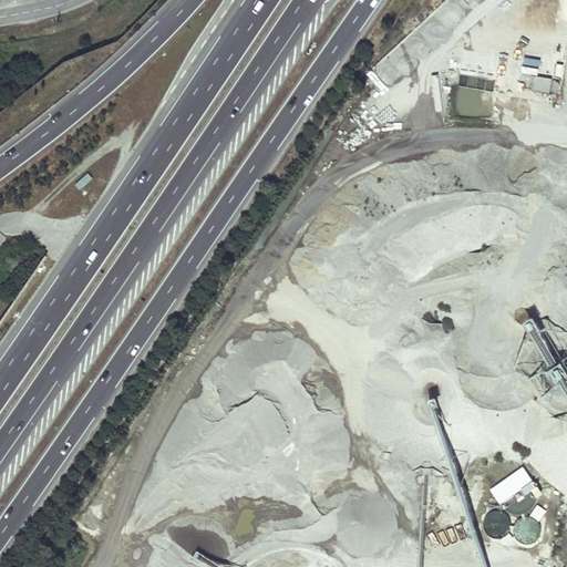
[(524,57),(521,72),(537,75),(540,60),(524,57)]
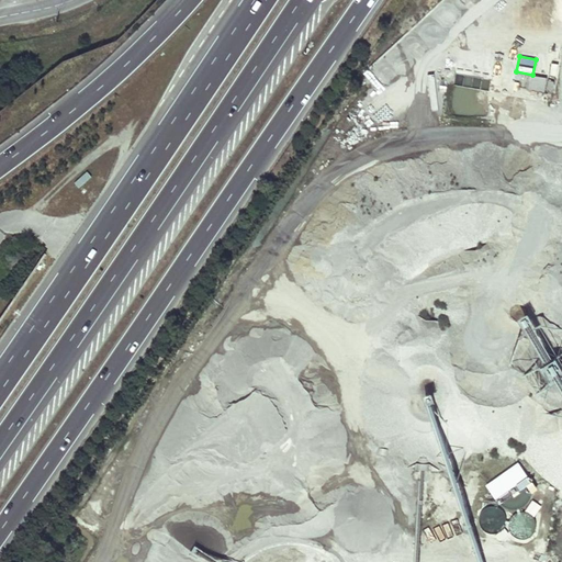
[(546,89),(547,76),(526,75),(526,89),(546,89)]
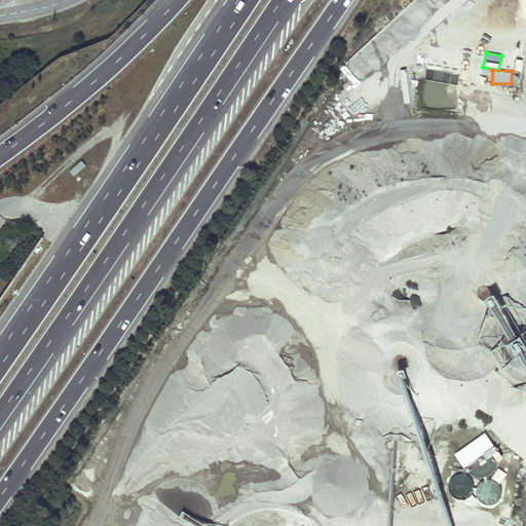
[(75,174),(85,164),(81,160),(71,170),(75,174)]
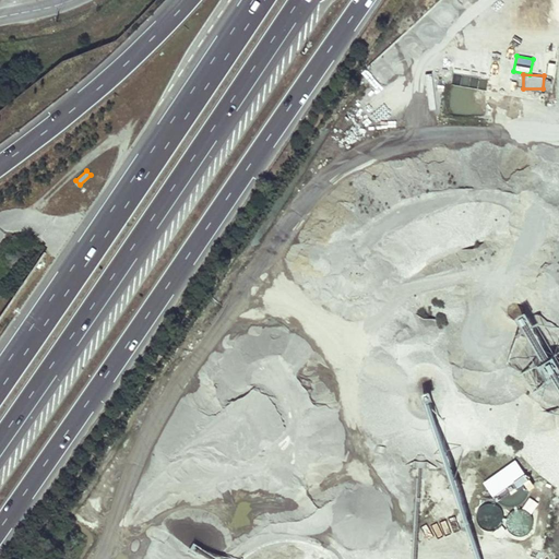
[(483,480),(495,499),(528,478),(518,460),(483,480)]
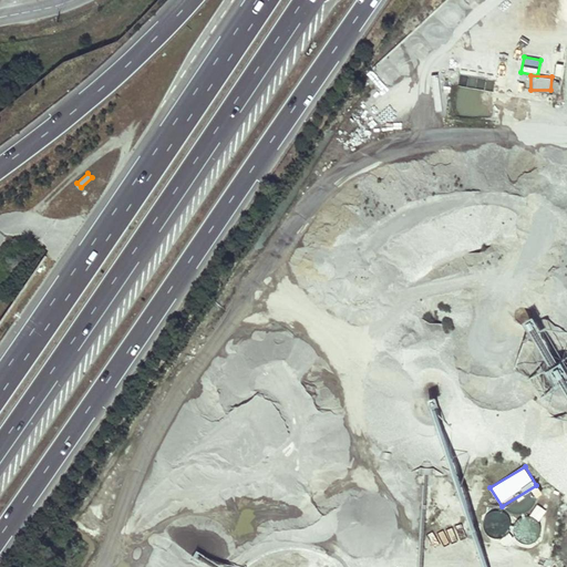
[(534,487),(518,501),(514,494),(505,501),(511,508),(516,504),(523,511),(540,496),(534,487)]
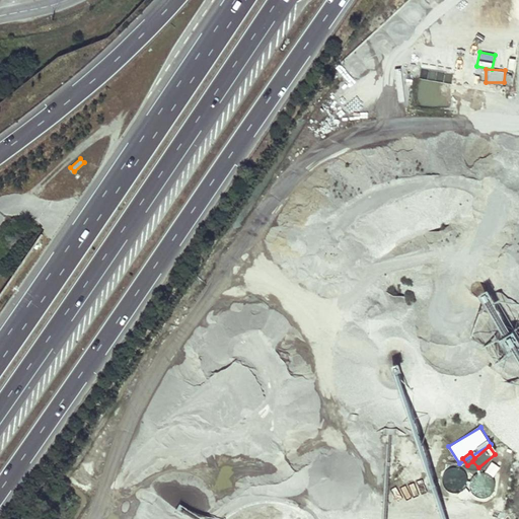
[(499,492),(493,464),(488,465),(489,472),(469,476),(473,497),(499,492)]
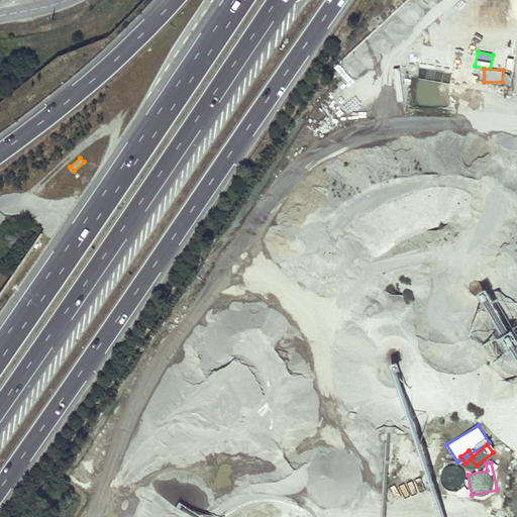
[(449,488),(464,483),(459,466),(444,470),(449,488)]
